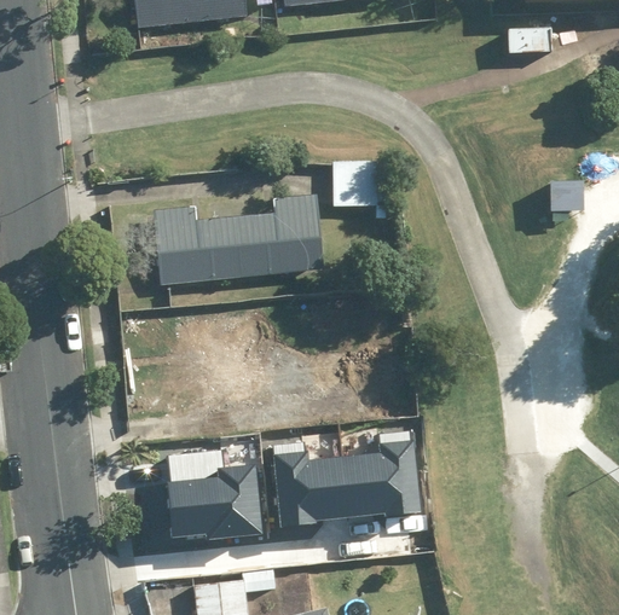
[(136,0),(139,28),(248,17),(246,0),(136,0)]
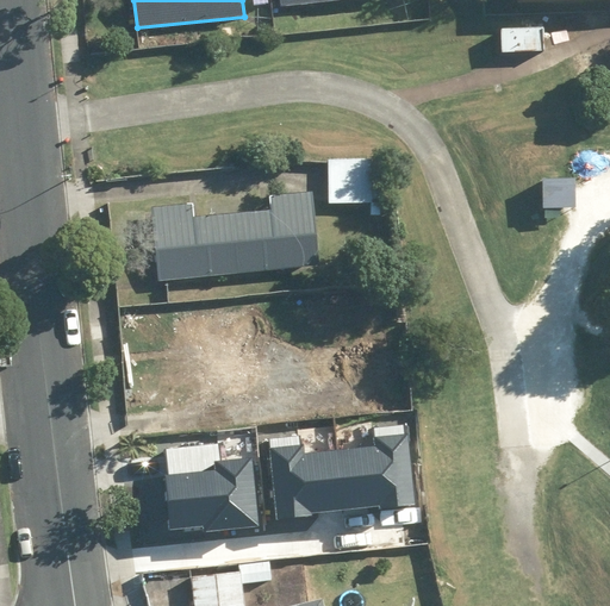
[(543,24),(500,25),(502,49),(545,48),(543,24)]
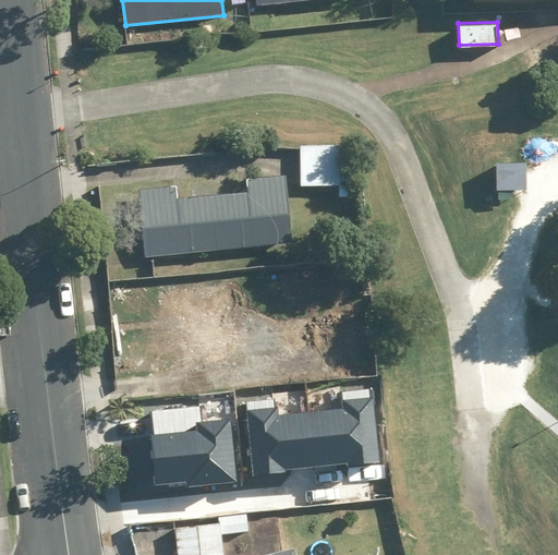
[(340,145),(300,145),(300,185),(340,185),(340,145)]
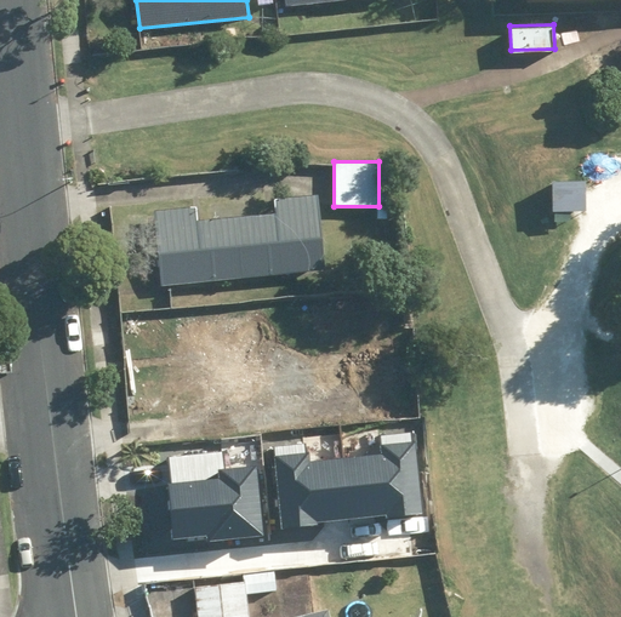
[(552,181),(552,206),(587,206),(587,181),(552,181)]
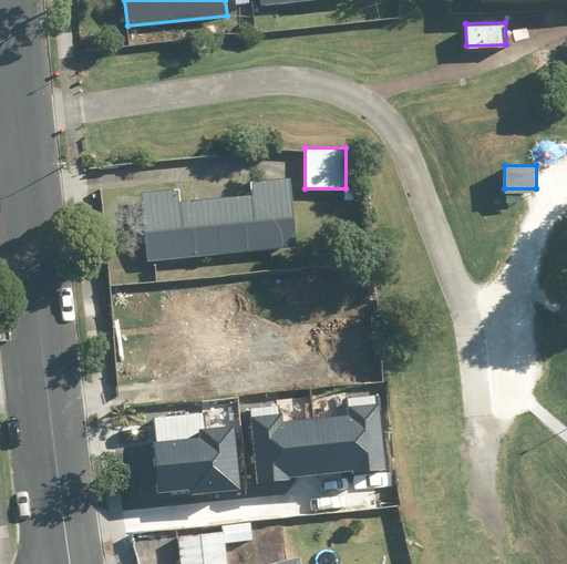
[(140,190),(147,263),(300,246),(292,175),(253,180),(254,195),(183,203),(181,185),(140,190)]
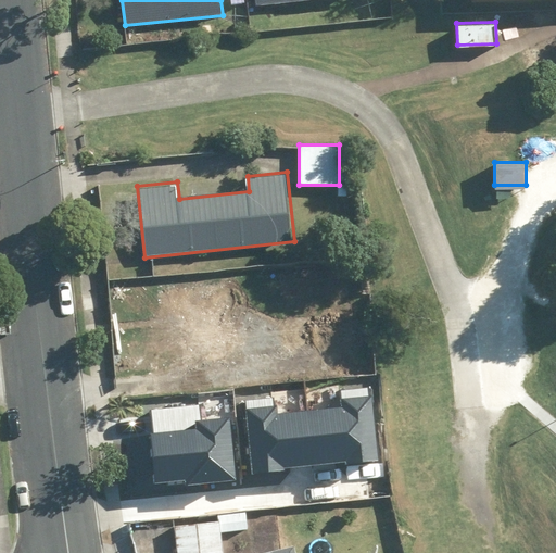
[(228,396),(172,400),(174,435),(231,429),(228,396)]
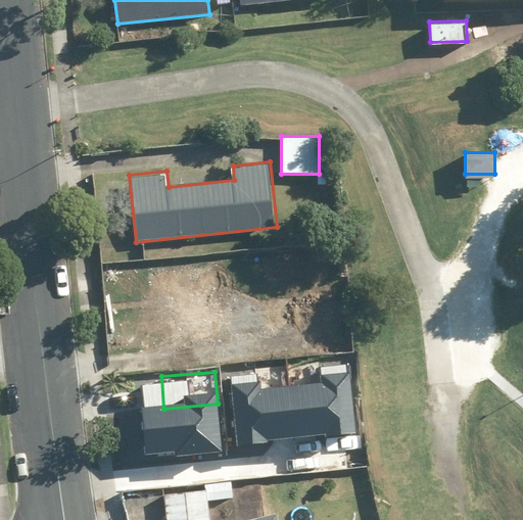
[(281,405),(172,414),(176,467),(278,458),(275,421),(283,420),(281,405)]
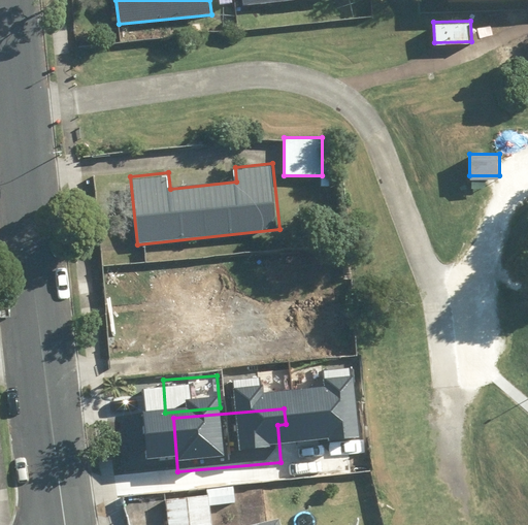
[(171,497),(171,524),(282,524),(281,520),(250,524),(212,524),(212,519),(213,502),(218,503),(223,503),(223,501),(234,502),(235,488),(208,486),(208,497),(171,497)]
